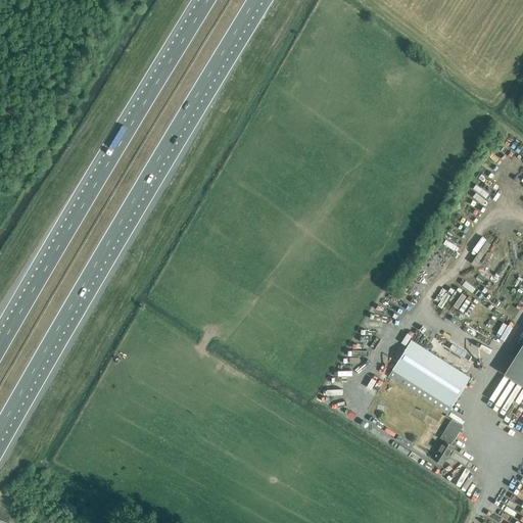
[(480,185),(477,190),(488,197),(491,192),(480,185)]
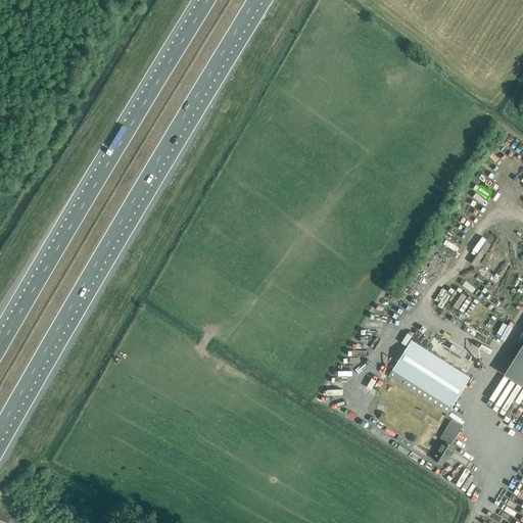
[(502,232),(497,240),(502,242),(507,234),(502,232)]
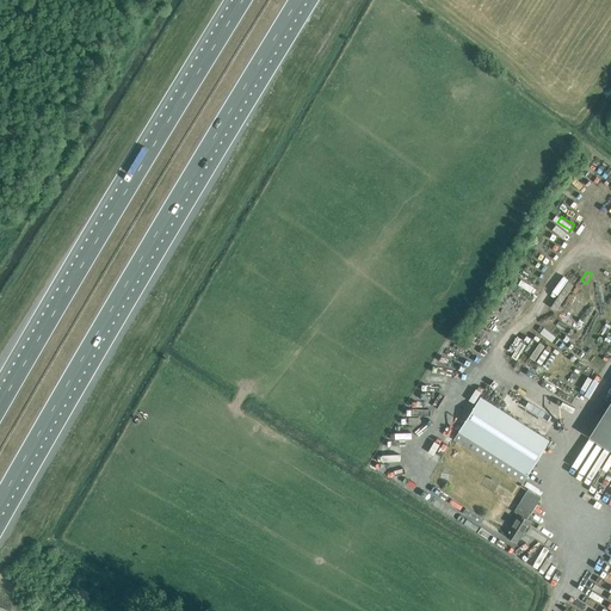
[(603,312),(597,327),(602,329),(609,314),(603,312)]
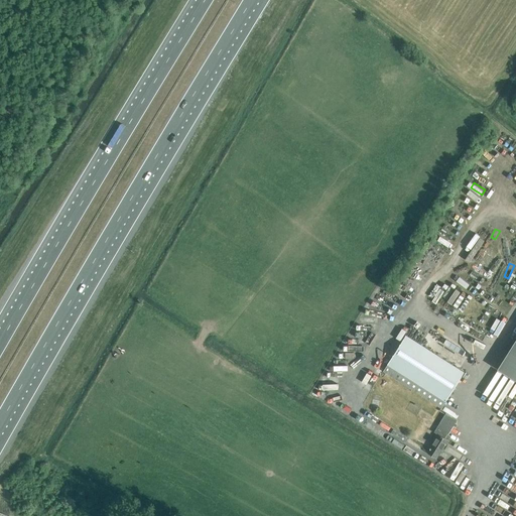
[(462,277),(459,280),(467,288),(470,284),(462,277)]
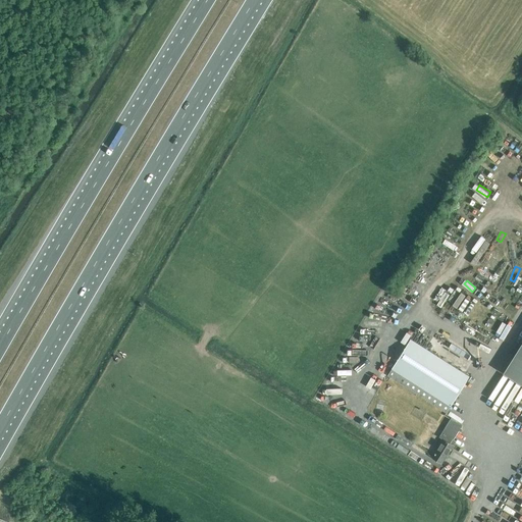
[(444,288),(434,298),(441,305),(452,296),(444,288)]
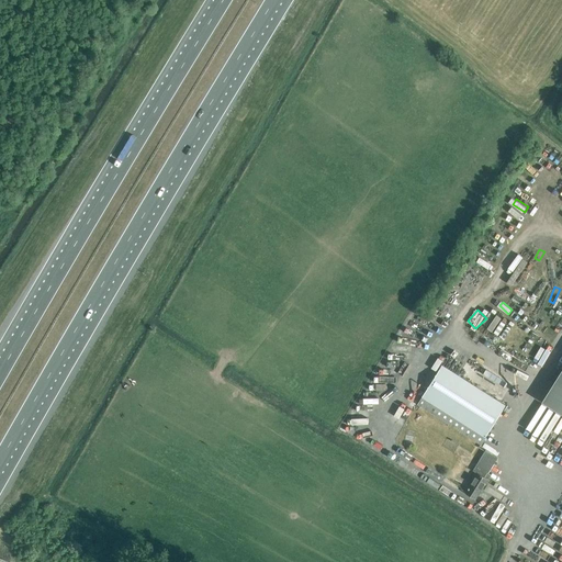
[(540,324),(543,318),(531,311),(528,316),(540,324)]
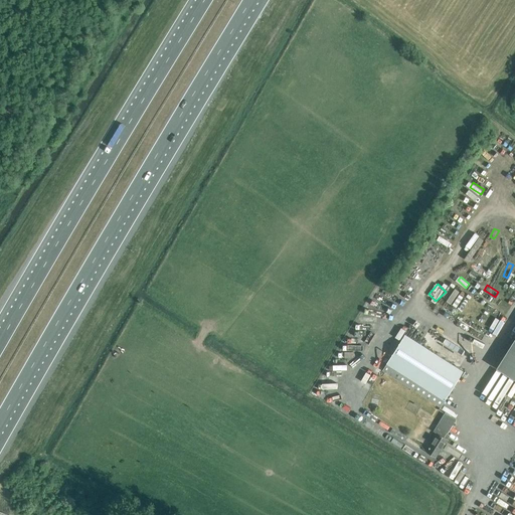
[(456,306),(462,295),(455,291),(449,301),(456,306)]
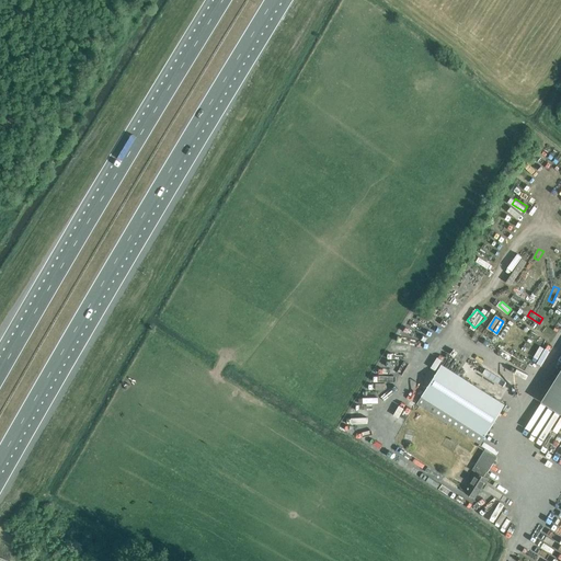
[(483,436),(504,404),(441,365),(421,397),(483,436)]
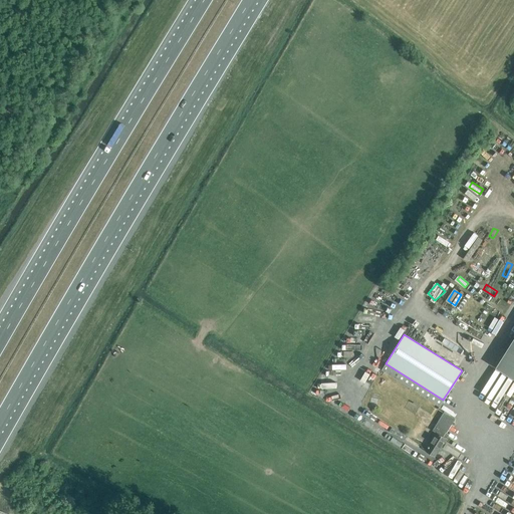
[(513,379),(513,337),(495,367),(513,379)]
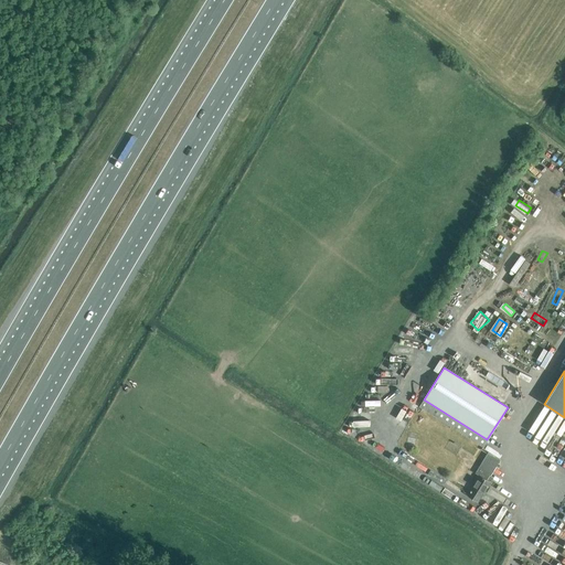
[(395,429),(407,411),(403,407),(391,426),(395,429)]
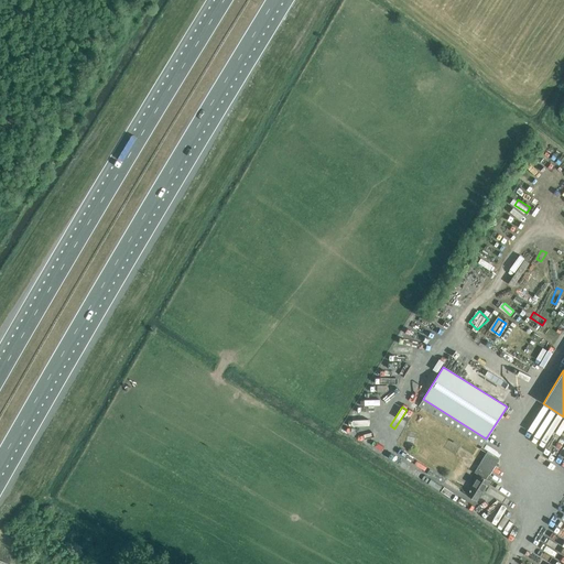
[(416,448),(420,433),(409,430),(405,446),(416,448)]
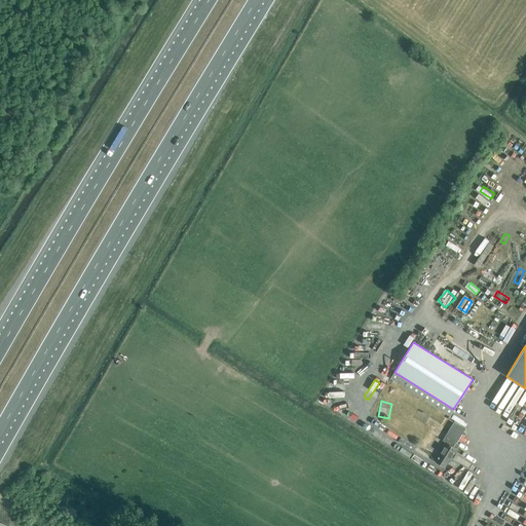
[(419,410),(416,418),(425,422),(428,414),(419,410)]
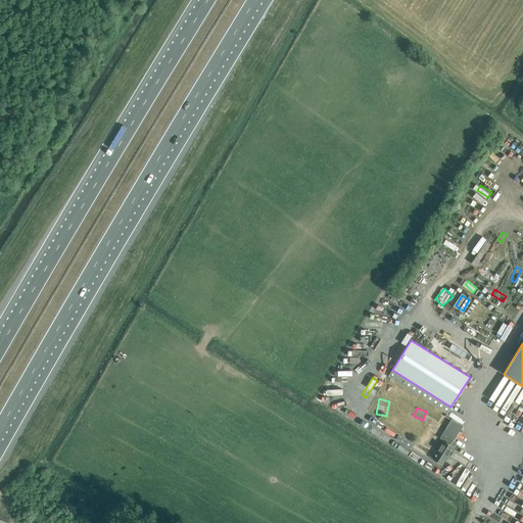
[(454,440),(463,426),(452,419),(439,438),(442,440),(438,446),(439,447),(432,458),(442,465),(454,446),(450,444),(454,440)]
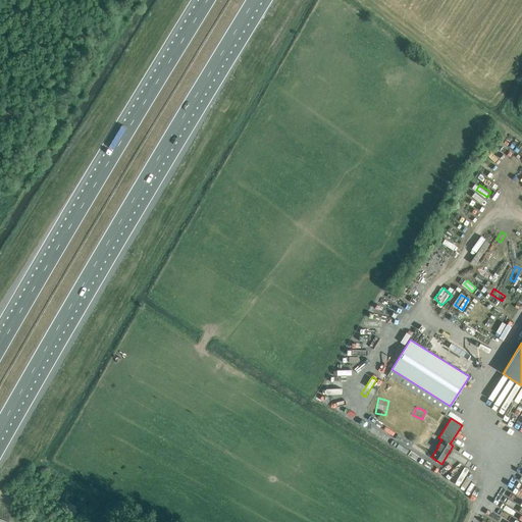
[(427,465),(438,469),(440,465),(428,461),(427,465)]
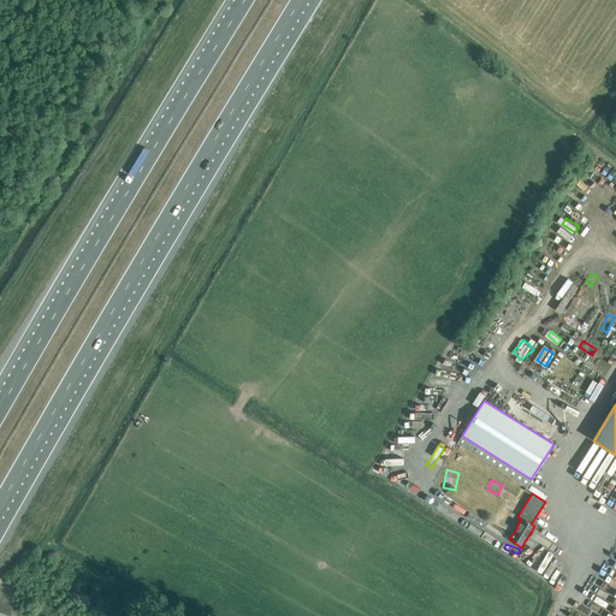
[(615,545),(604,562),(610,567),(615,557),(615,545)]
